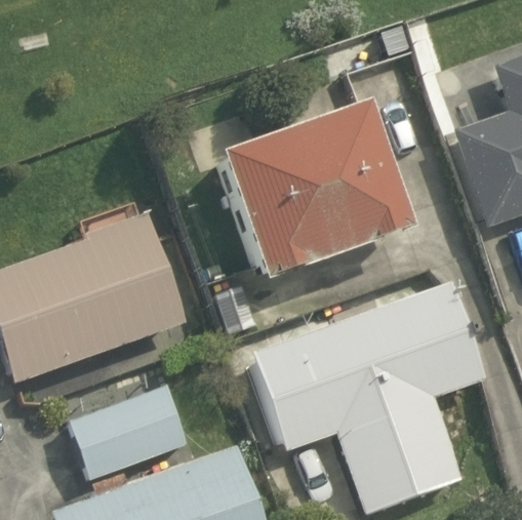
[(478,225),(521,209),(521,50),(485,64),(503,110),(445,128),(478,225)]
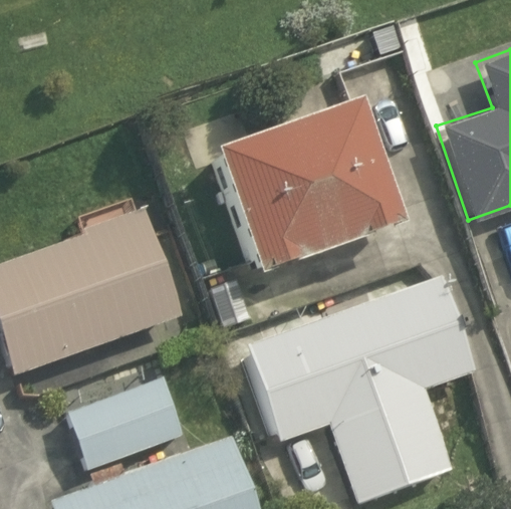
[(361,97),(215,148),(259,276),(407,222),(361,97)]
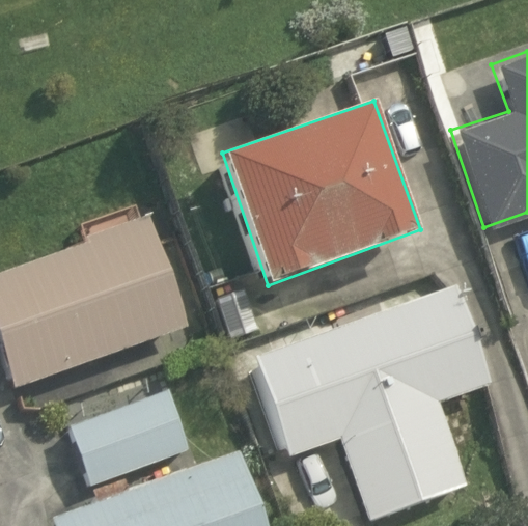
[(87,243),(0,273),(0,336),(17,384),(190,324),(150,211),(84,233),(87,243)]
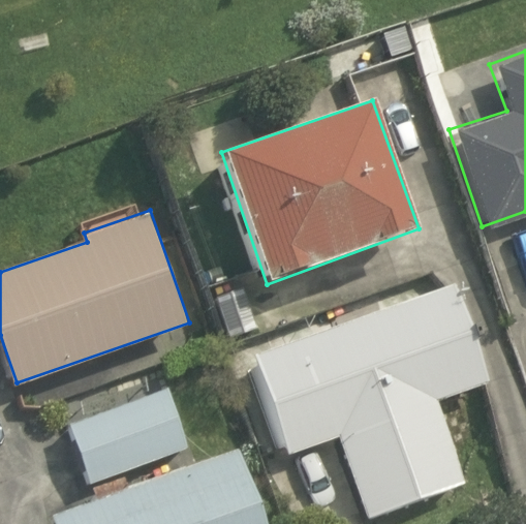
[(491,380),(455,283),(253,357),(289,454),(339,435),(368,518),(469,482),(437,400),(491,380)]
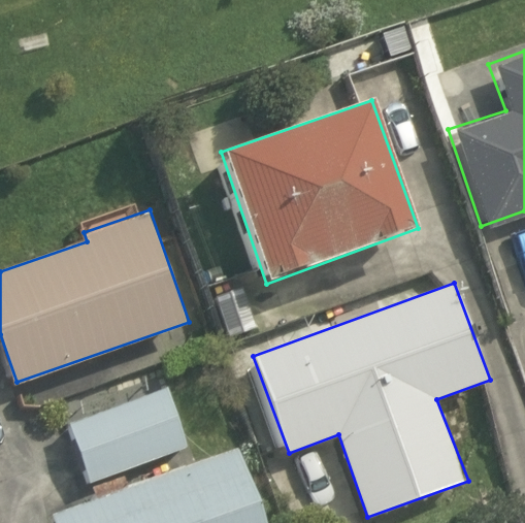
[(67,421),(90,483),(122,471),(190,447),(167,385),(67,421)]
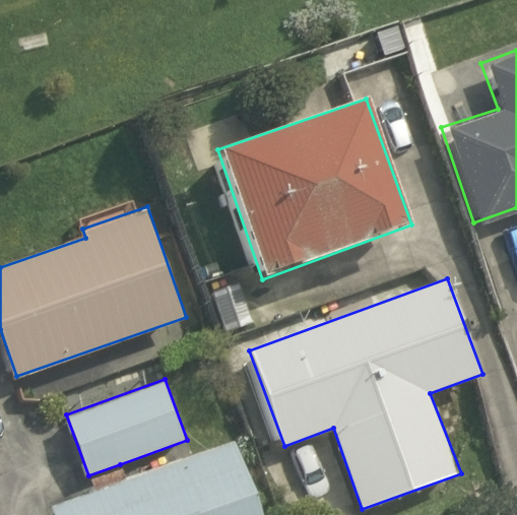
[(94,491),(49,508),(52,514),(260,514),(234,440),(125,479),(120,464),(88,475),(94,491)]
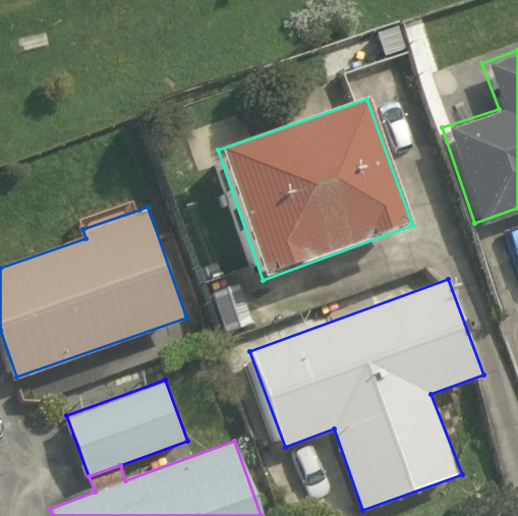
All buildings are outlined.
